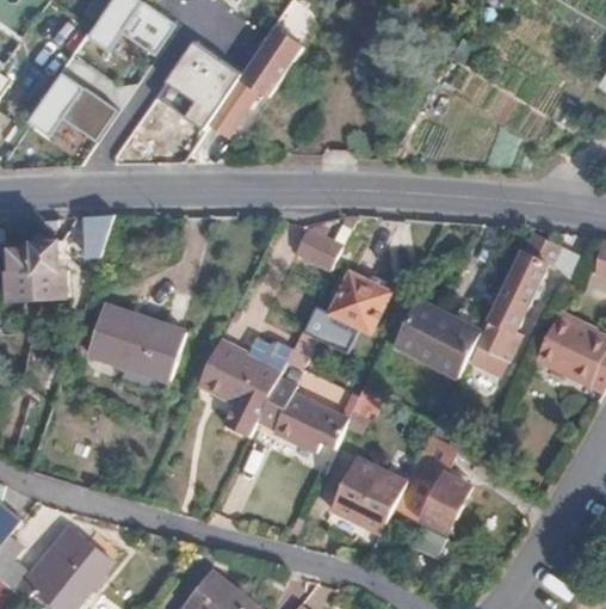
[(180,24),(143,0),(110,0),(86,35),(110,51),(121,35),(156,59),(180,24)]
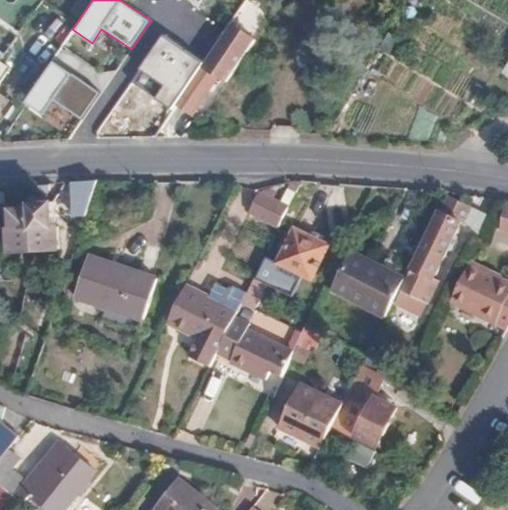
[(236,8),(242,0),(229,0),(228,2),(236,8)]
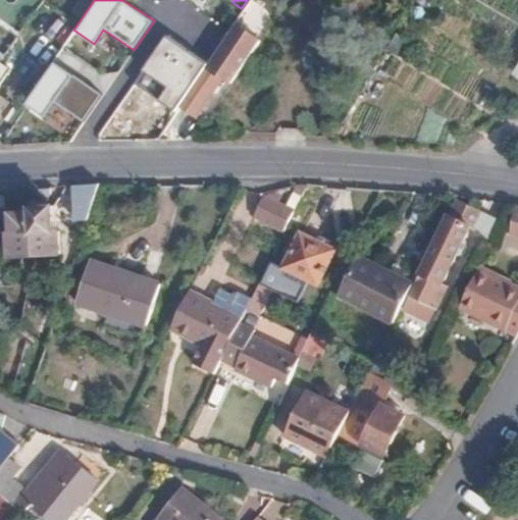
[(191,54),(205,63),(232,20),(235,16),(218,5),(203,27),(207,30),(191,53),(191,54)]
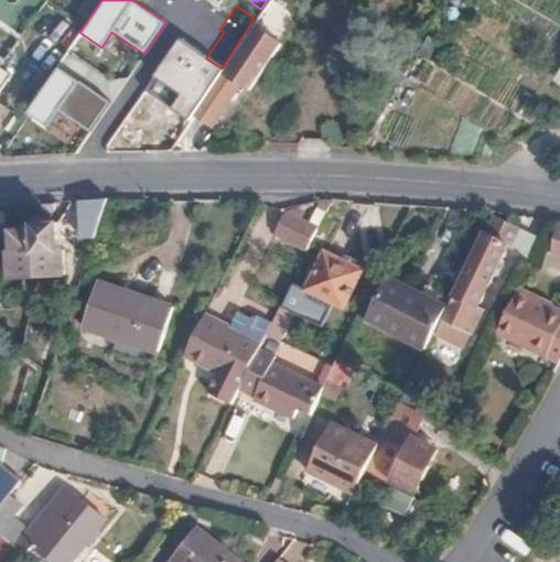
[(178,20),(173,26),(180,31),(185,25),(178,20)]
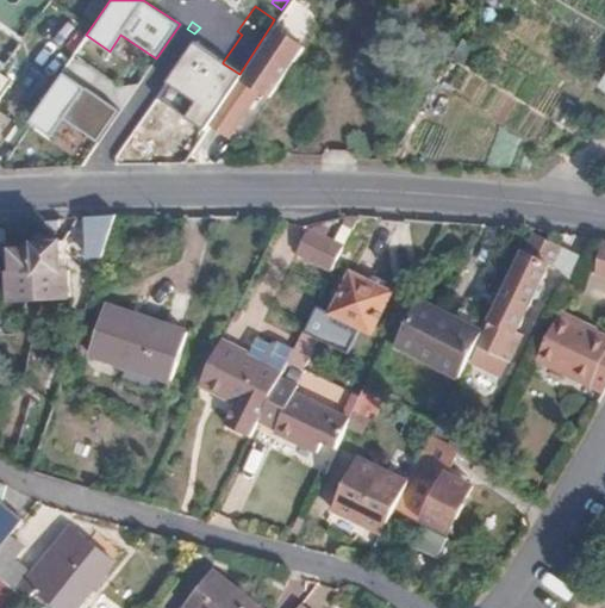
[(239,74),(207,123),(225,134),(229,136),(261,88),(262,90),(295,39),(272,24),(239,74)]
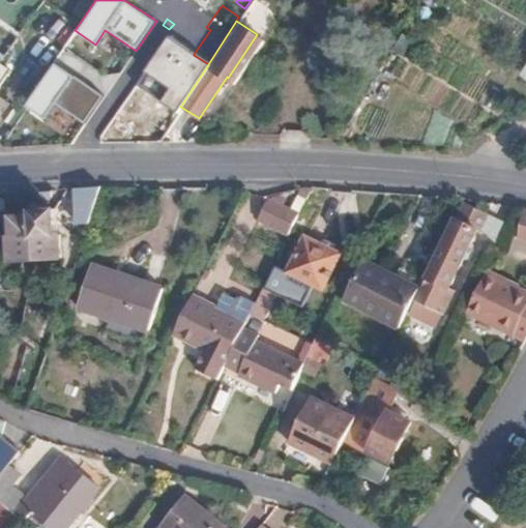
[(234,81),(262,38),(257,34),(228,78),(234,81)]
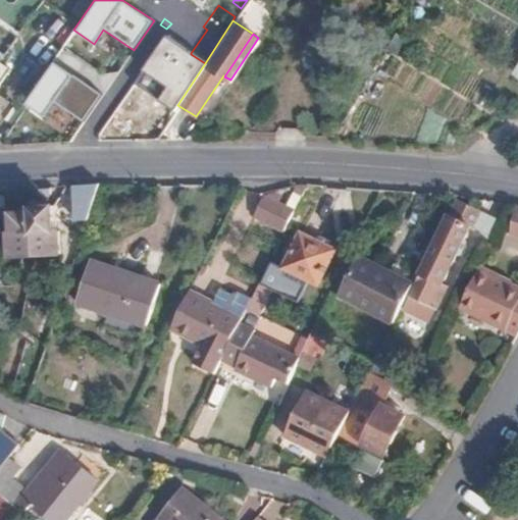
[(159,101),(191,54),(191,53),(165,35),(132,83),(159,101)]
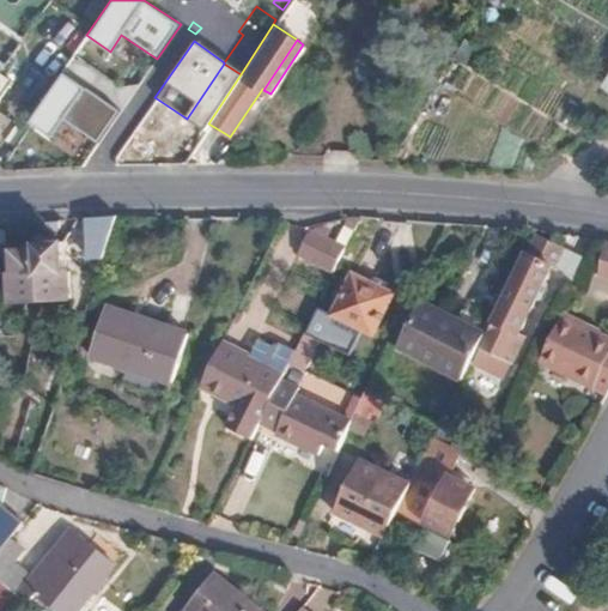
[(607,91),(607,67),(597,84),(607,91)]
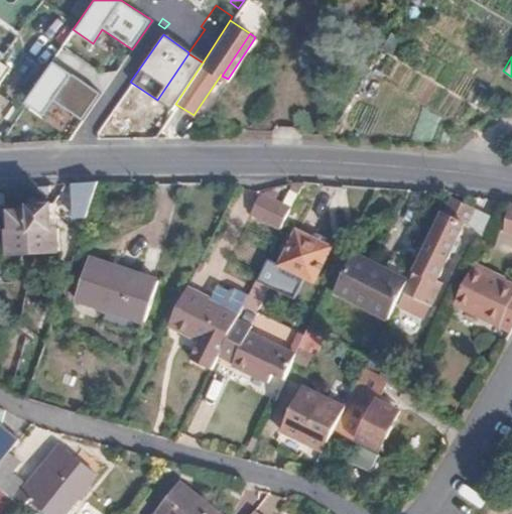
[(0,77),(8,65),(0,59),(0,77)]
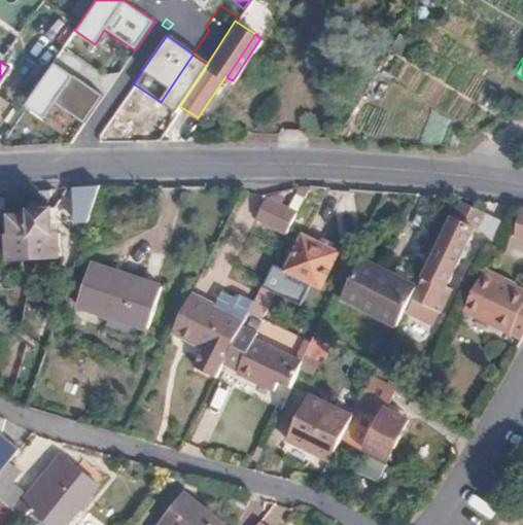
[(101,94),(53,63),(23,108),(41,119),(51,103),(82,123),(101,94)]
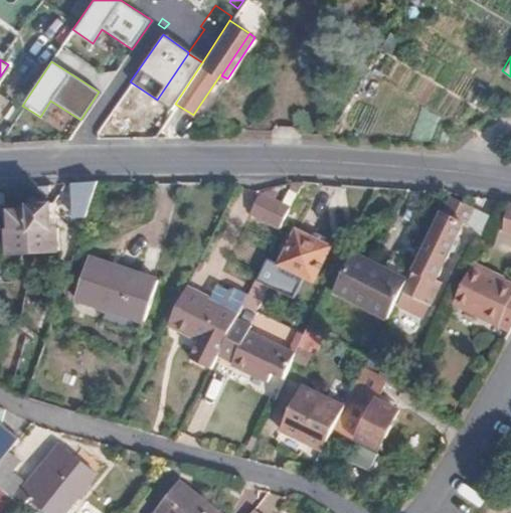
[(96,180),(70,181),(71,216),(82,216),(96,180)]
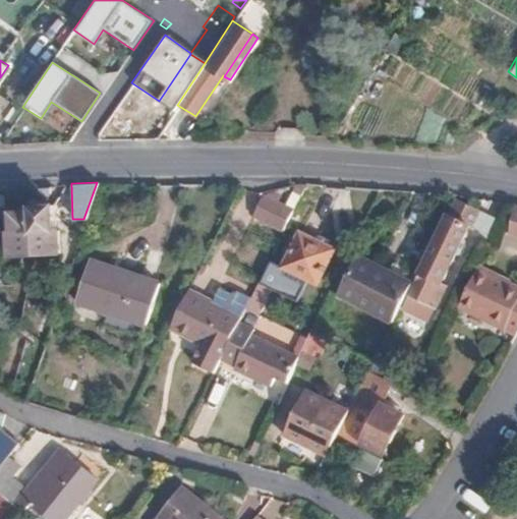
[(282,230),(292,209),(263,193),(252,215),(282,230)]
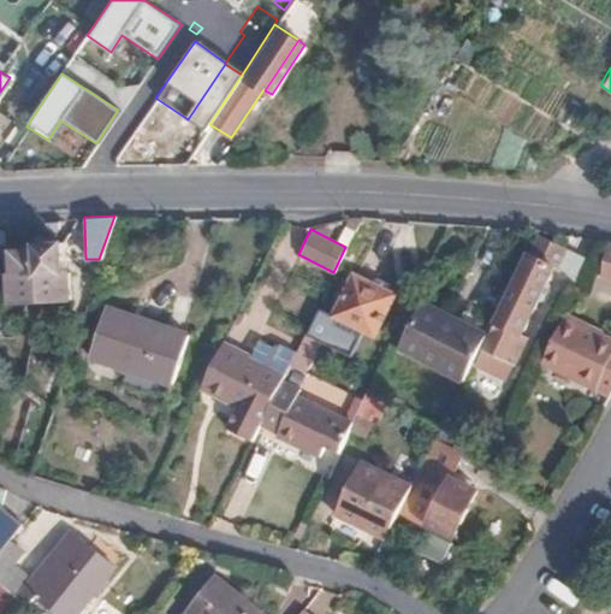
[(564,247),(532,229),(526,254),(480,348),(510,362),(523,336),(517,332),(551,265),(555,267),(564,247)]
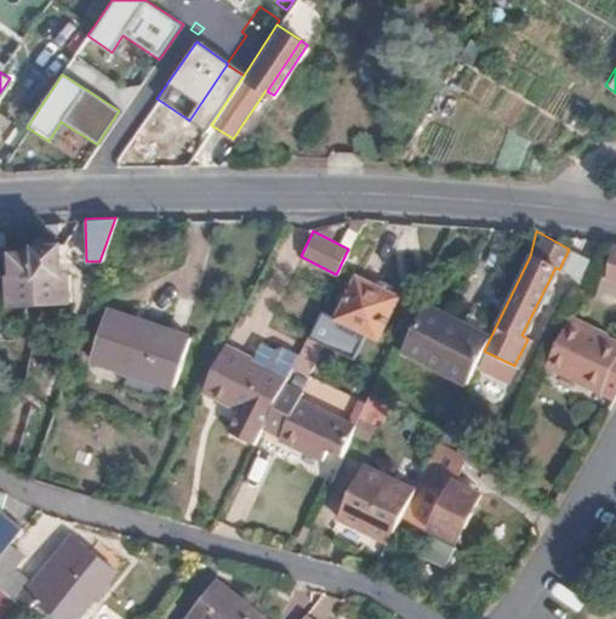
[(33,250),(10,251),(12,276),(6,277),(7,304),(68,300),(68,273),(62,273),(61,244),(33,244),(33,250)]
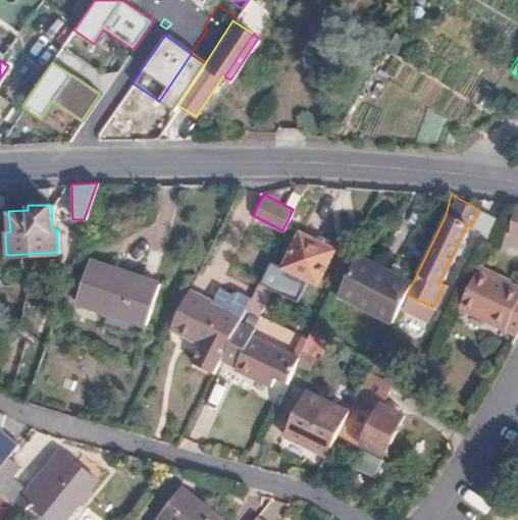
[(517,207),(512,206),(506,235),(517,237),(517,207)]
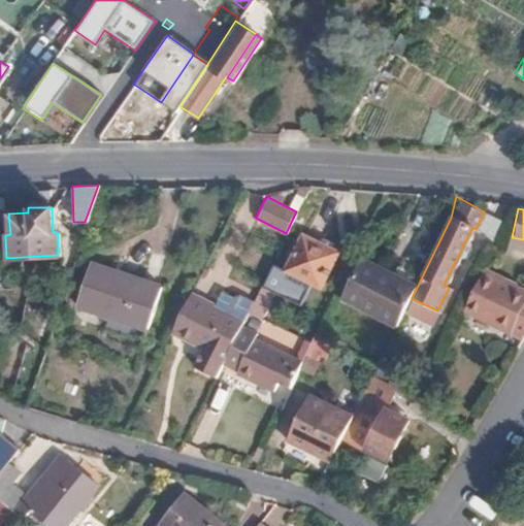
[(495,234),(501,220),(484,212),(478,227),(495,234)]
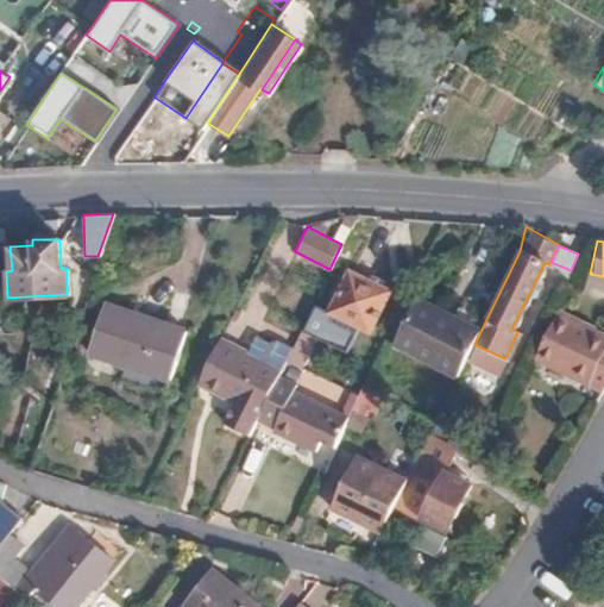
[(346,266),(326,306),(369,327),(389,287),(346,266)]
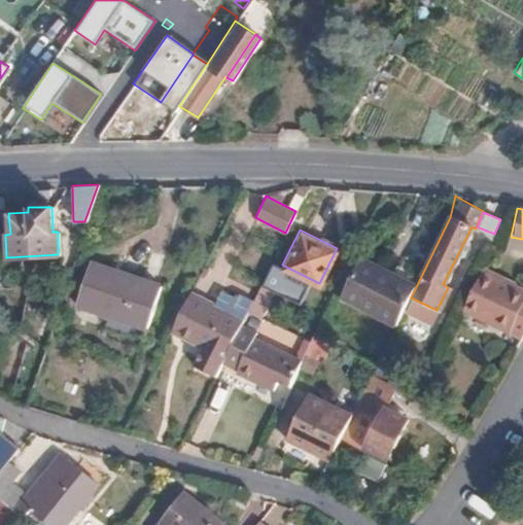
[(394,324),(414,285),(360,257),(341,296),(394,324)]
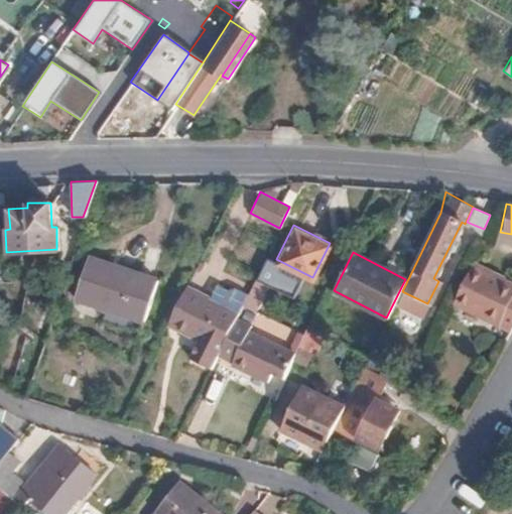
[(72,297),(104,307),(142,319),(155,278),(85,256),(72,297)]
